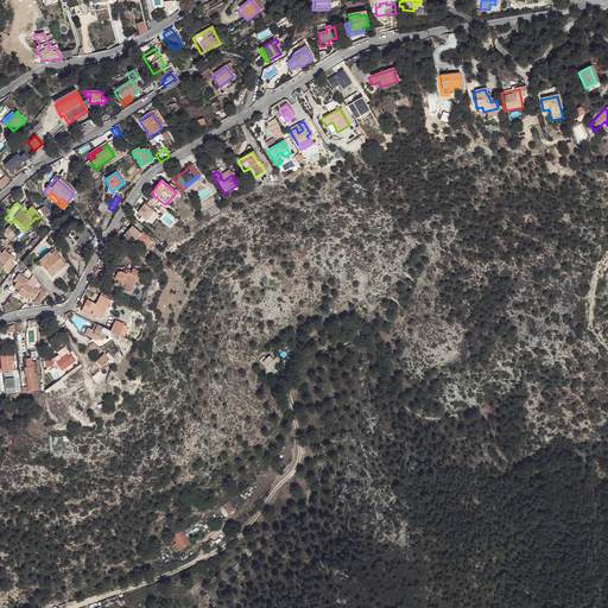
[(144,206),(137,215),(145,222),(152,214),(144,206)]
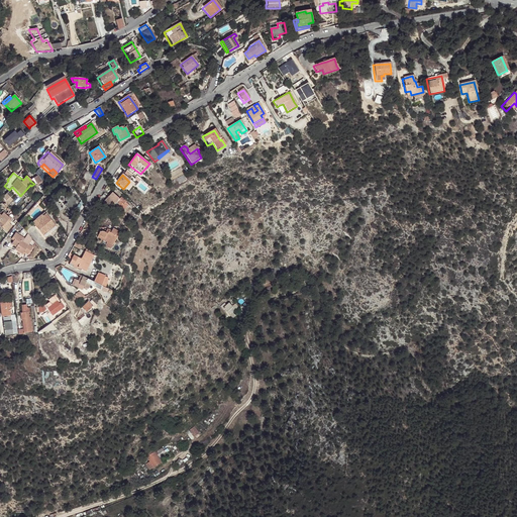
[(6,192),(1,196),(8,204),(13,199),(6,192)]
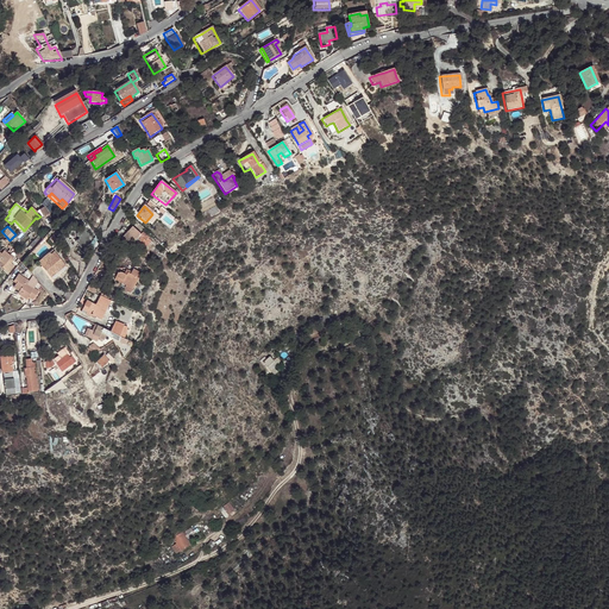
[(139,234),(132,227),(120,239),(126,245),(130,244),(139,234)]
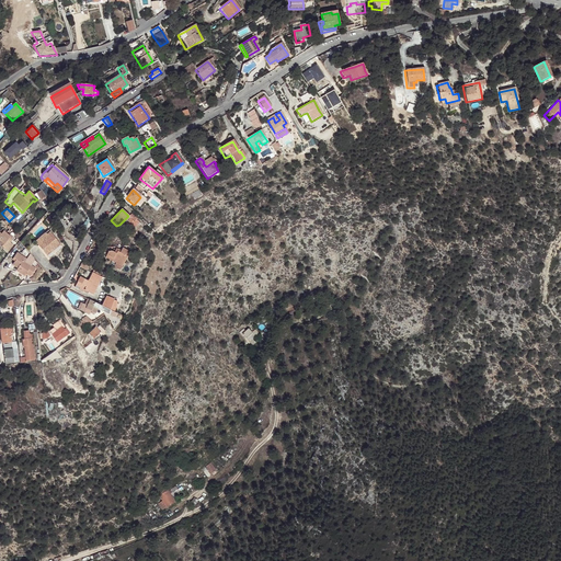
[(77,212),(69,216),(71,220),(69,222),(73,229),(82,222),(81,220),(81,219),(77,212)]
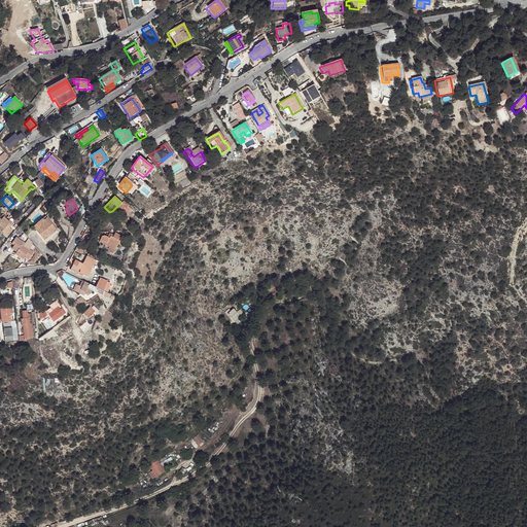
[(123,202),(116,208),(120,212),(124,215),(130,210),(127,207),(128,207),(123,202)]
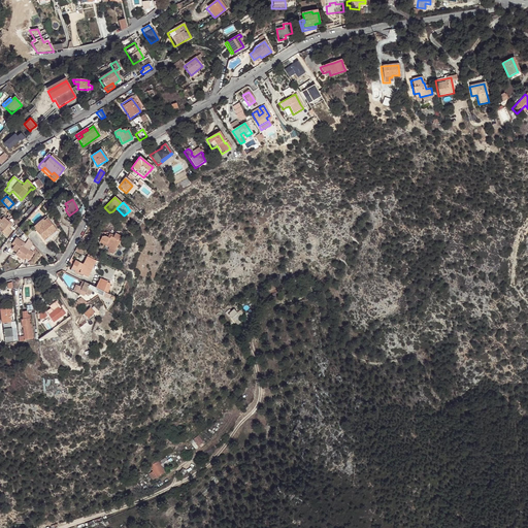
[(56,204),(53,206),(58,217),(62,215),(58,207),(59,206),(59,204),(57,205),(56,204)]
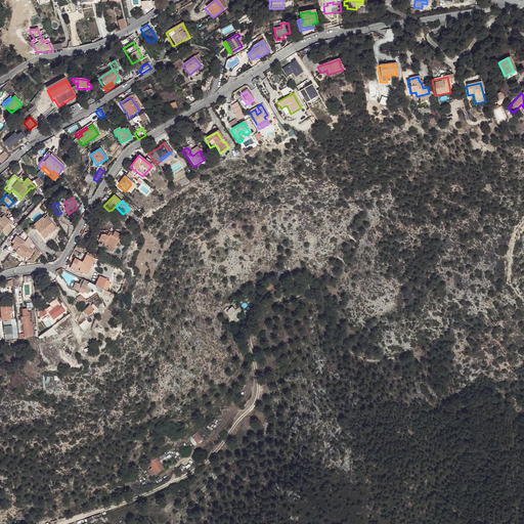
[(23,215),(25,217),(34,207),(32,205),(23,215)]
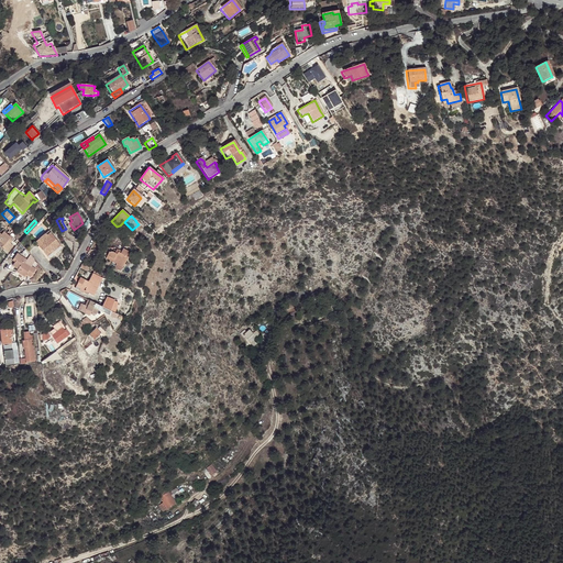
[(34,243),(39,249),(45,255),(51,251),(52,252),(59,246),(48,231),(34,243)]
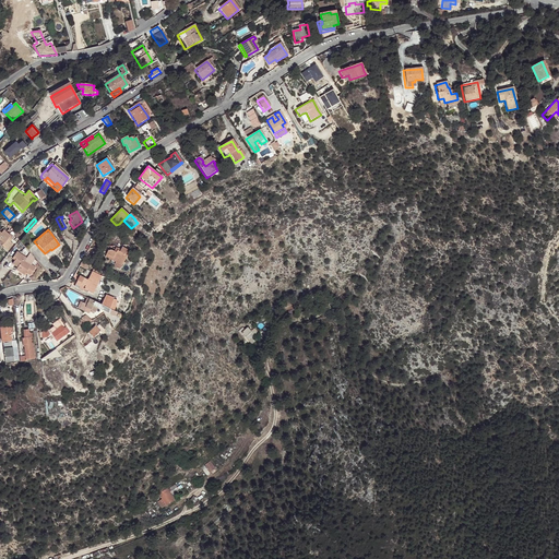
[(3,230),(0,234),(0,241),(2,245),(0,246),(7,251),(12,246),(9,242),(12,238),(7,234),(3,230)]
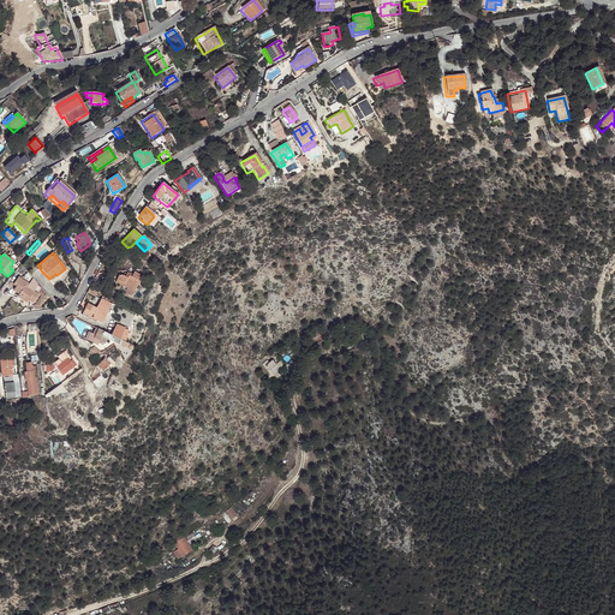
[(49,279),(42,272),(41,273),(48,282),(51,281),(49,279)]
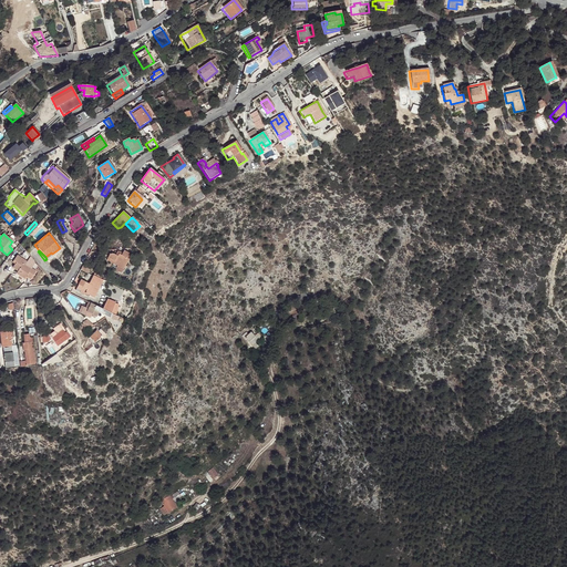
[(109,255),(106,259),(109,260),(109,259),(113,261),(112,264),(116,266),(122,270),(130,257),(127,256),(129,255),(122,251),(121,254),(119,253),(116,251),(115,253),(114,255),(113,255),(109,255)]
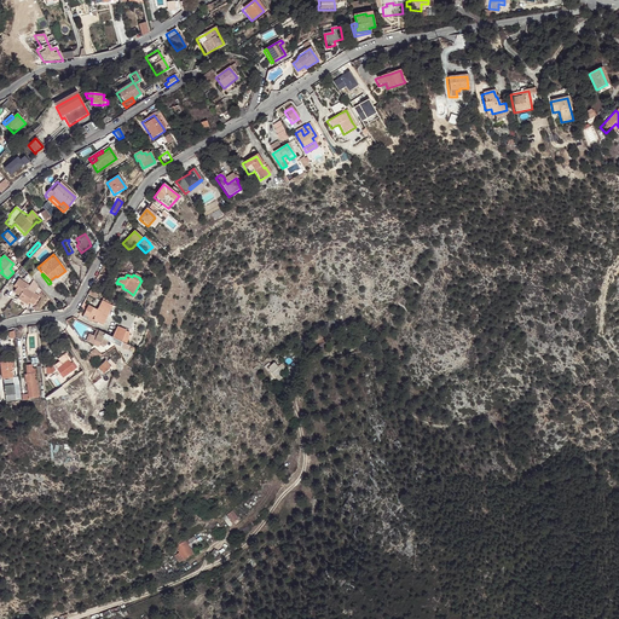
[(17,287),(16,288),(12,293),(18,296),(17,299),(27,305),(28,302),(33,305),(38,296),(33,294),(33,295),(25,290),(28,287),(17,279),(13,284),(17,287)]
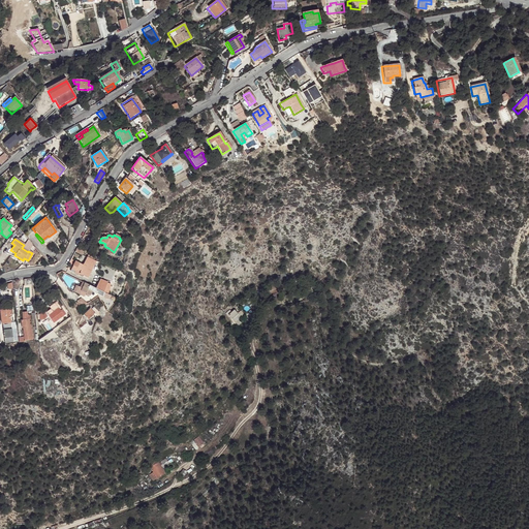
[(82,247),(78,245),(73,252),(82,255),(83,251),(82,247)]
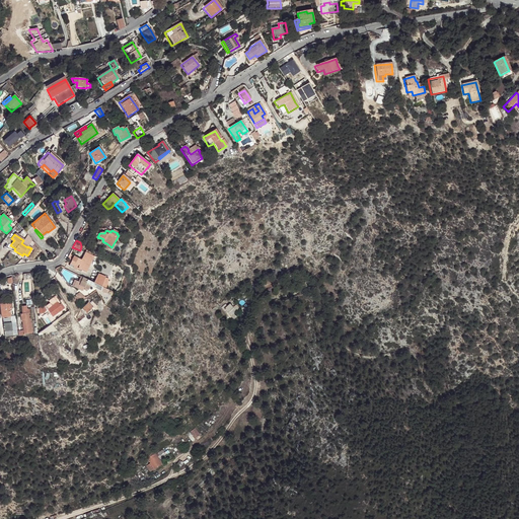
[(90,255),(84,252),(81,258),(80,258),(80,260),(73,256),(68,266),(76,270),(77,269),(85,273),(89,265),(88,264),(89,262),(91,262),(93,256),(90,255)]
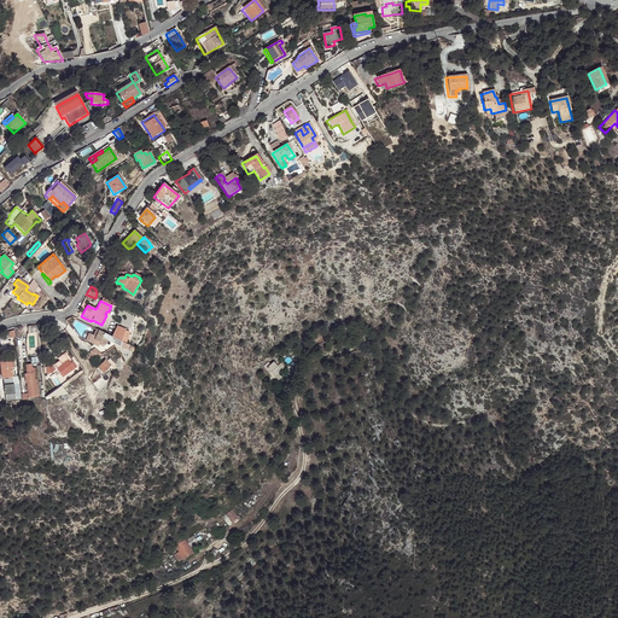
[(114,338),(121,342),(123,336),(124,332),(115,328),(110,337),(114,338)]
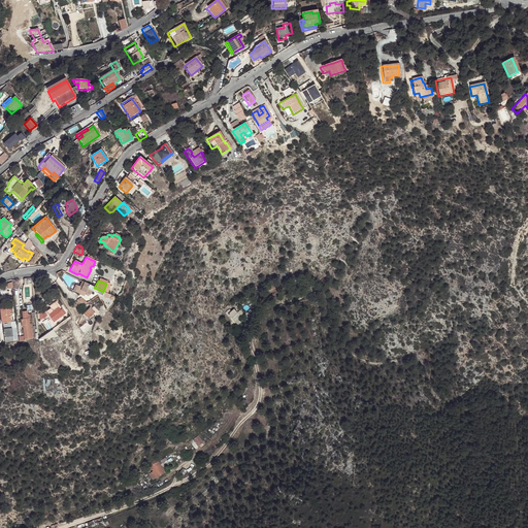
[(90,295),(91,293),(92,292),(88,290),(90,286),(87,284),(81,282),(78,287),(74,285),(72,291),(79,294),(80,291),(85,293),(90,295)]
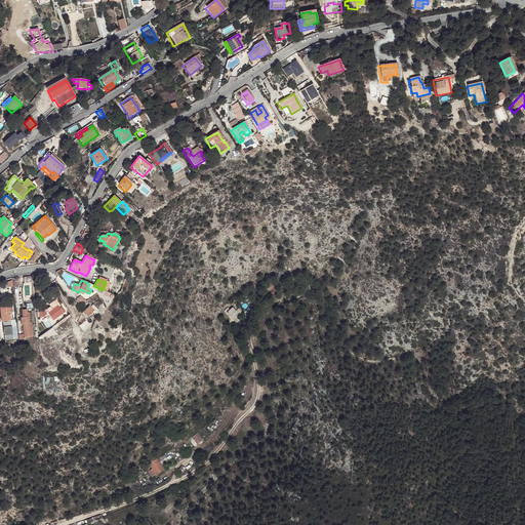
[(79,307),(86,299),(80,294),(73,300),(79,307)]
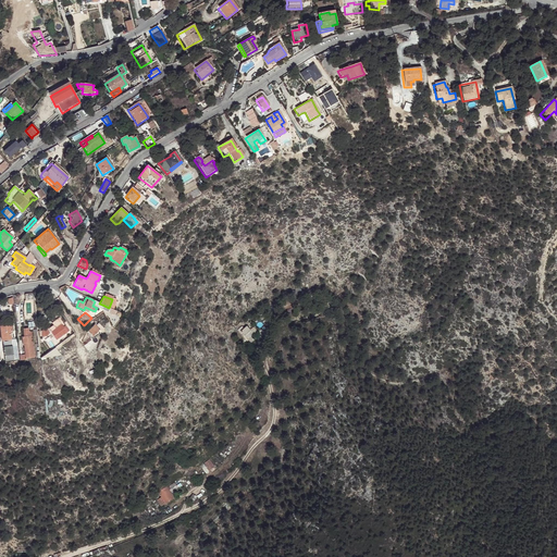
[(58,319),(50,324),(52,326),(48,330),(56,341),(69,332),(64,325),(63,326),(61,324),(62,324),(58,319)]
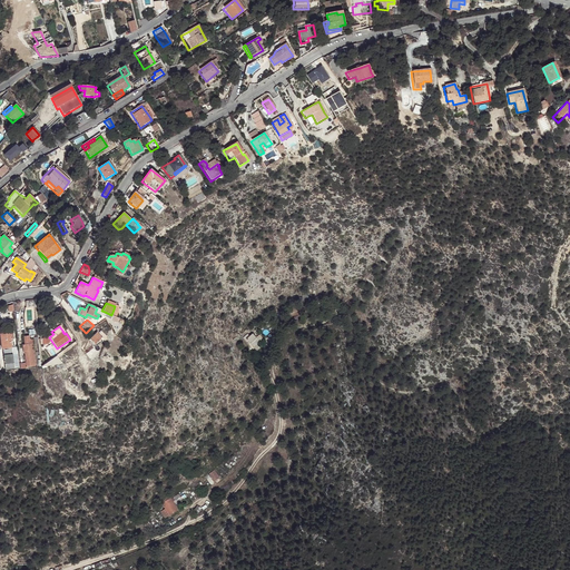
[(105,336),(107,332),(102,326),(99,332),(97,334),(96,332),(89,340),(94,344),(101,336),(104,338),(105,336)]
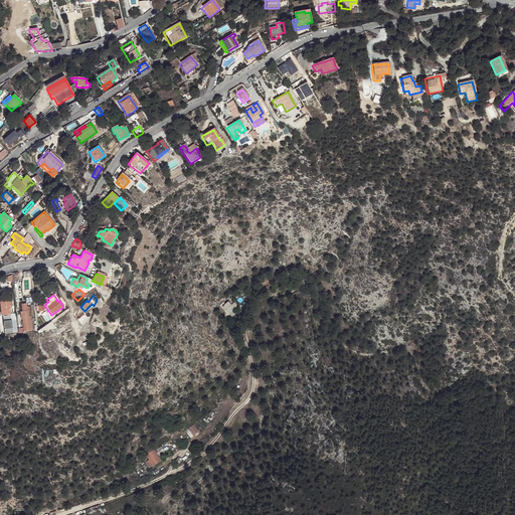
[(10,301),(0,301),(0,307),(1,316),(4,315),(4,317),(4,318),(10,317),(9,307),(11,306),(10,301)]
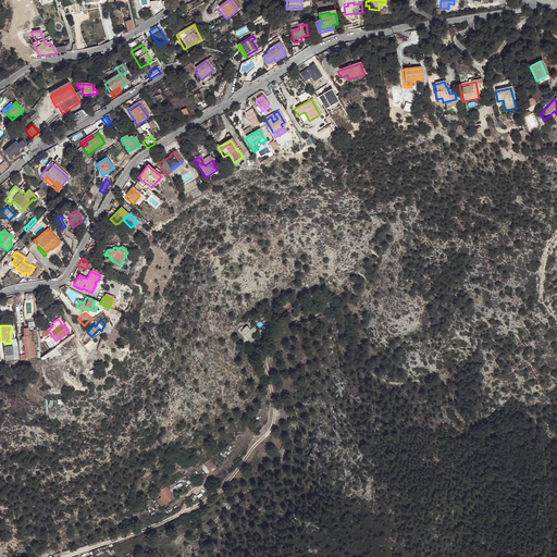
[(246,326),(239,332),(243,336),(249,331),(246,326)]
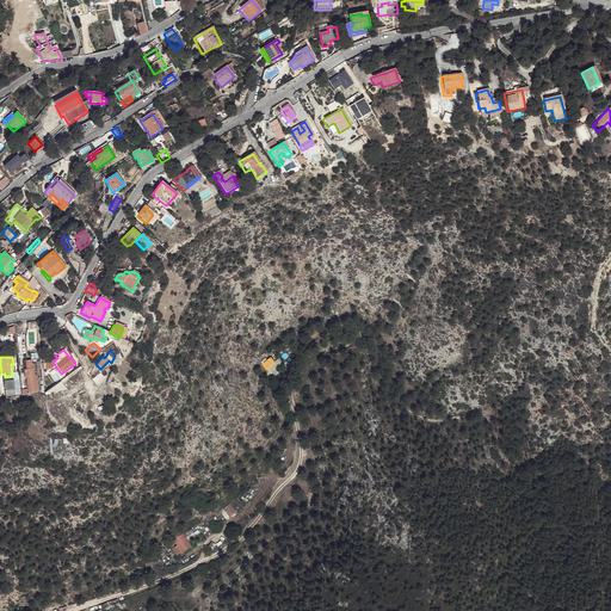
[(26,389),(28,394),(36,393),(34,369),(35,369),(34,363),(30,364),(30,360),(25,360),(26,370),(23,370),(24,377),(25,377),(26,383),(31,382),(31,388),(26,389)]
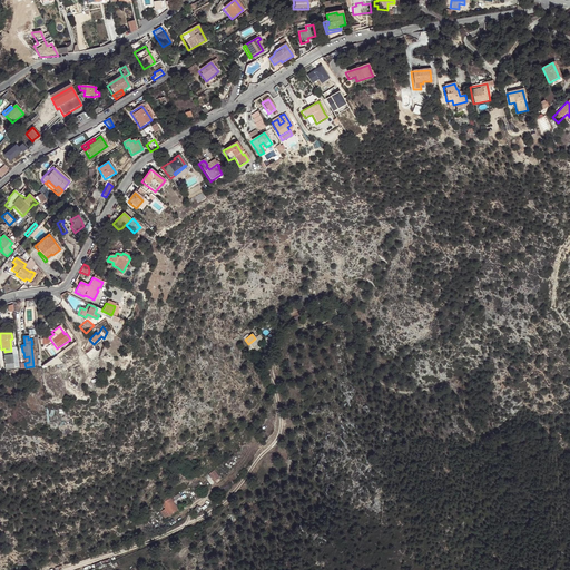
[(5,351),(2,351),(3,364),(12,363),(11,351),(5,352),(5,351)]
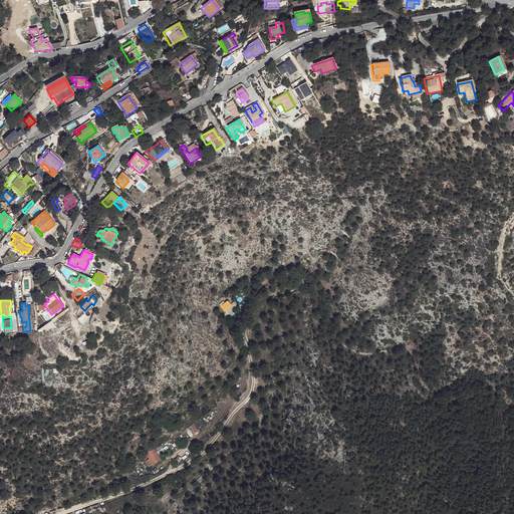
[(49,321),(36,331),(55,328),(49,321)]
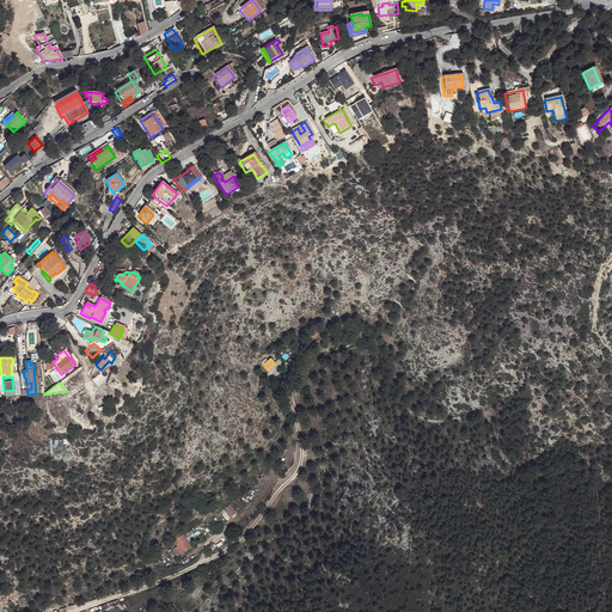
[(221,509),(218,512),(219,514),(224,512),(228,518),(234,513),(228,506),(222,510),(221,509)]
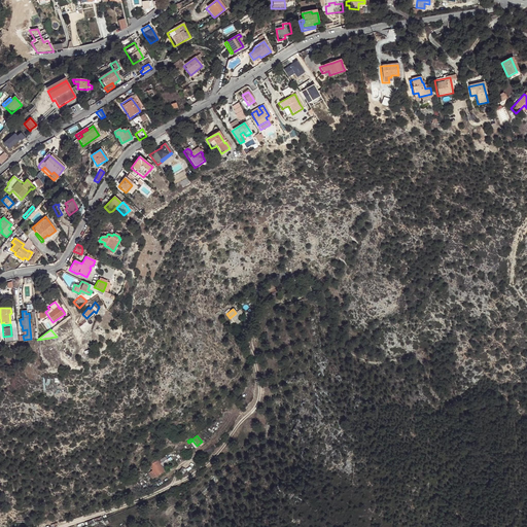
[(151,464),(149,465),(152,470),(148,472),(151,479),(164,471),(157,460),(151,464)]
